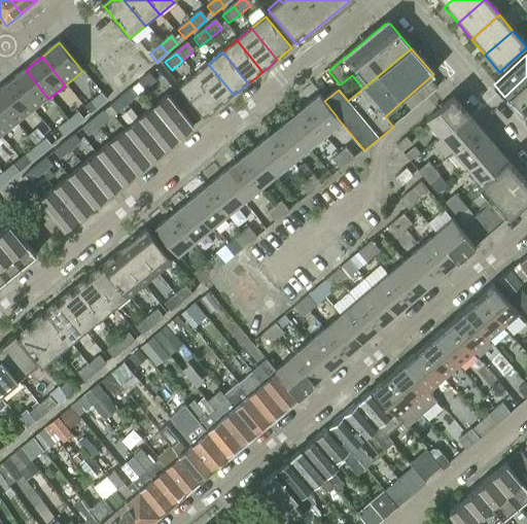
[(208,64),(194,75),(219,107),(234,95),(208,64)]
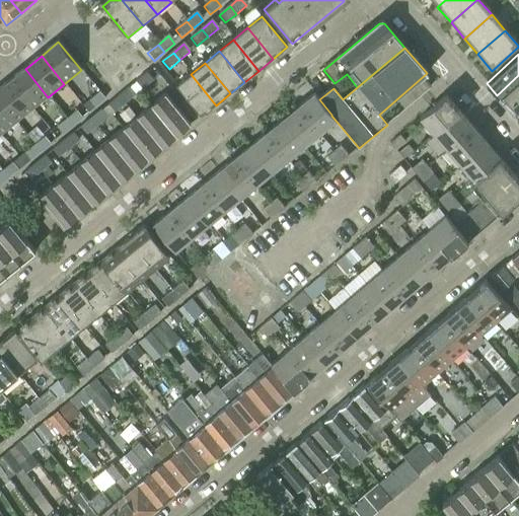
[(25,69),(9,82),(32,111),(48,97),(25,69)]
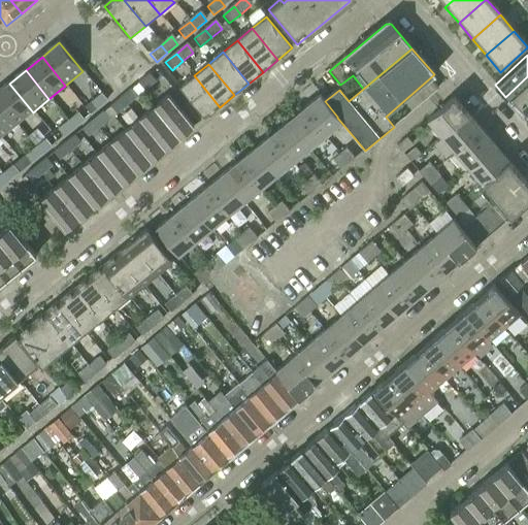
[(150,75),(138,84),(135,87),(141,95),(156,83),(150,75)]
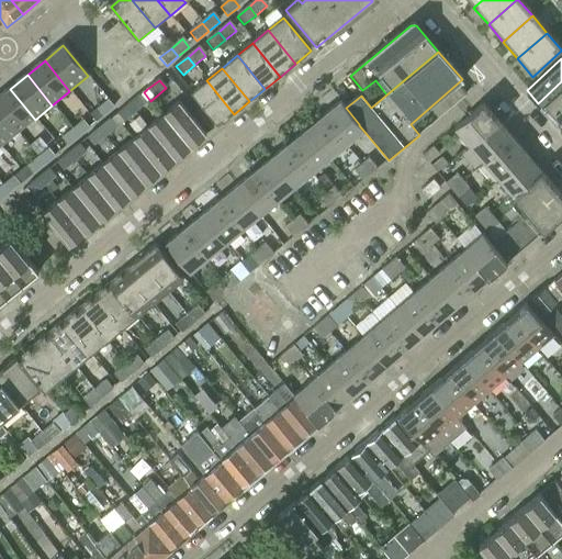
[(234,114),(206,80),(191,93),(218,127),(234,114)]
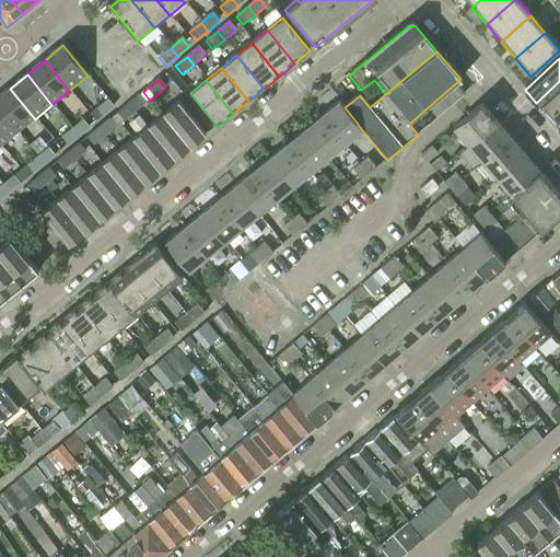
[(559,81),(536,103),(558,126),(559,124),(559,81)]
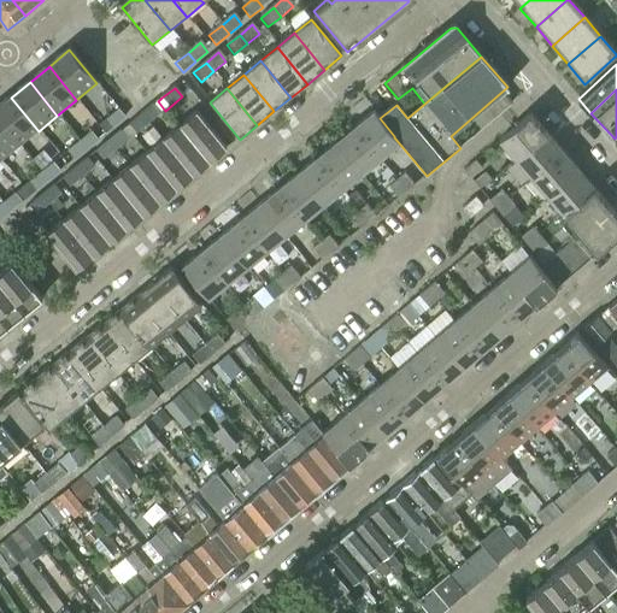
[(11,98),(0,106),(0,123),(19,147),(39,131),(11,98)]
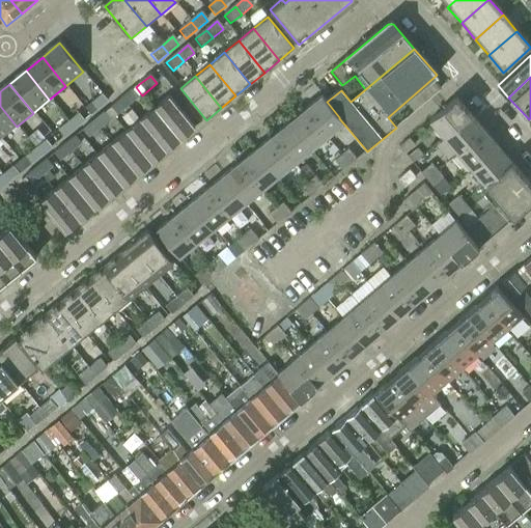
[(128,107),(139,99),(142,95),(136,87),(121,99),(128,107)]
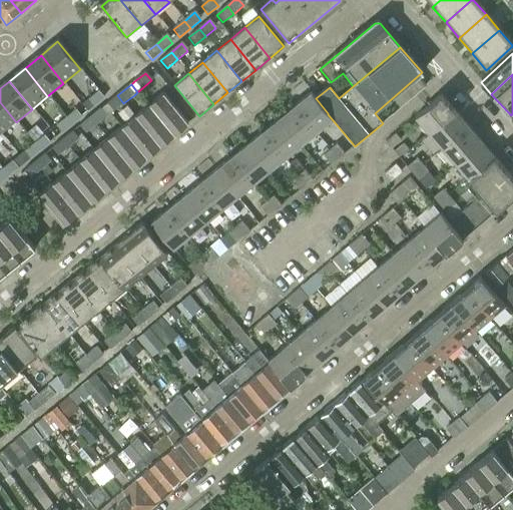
[(88,100),(94,107),(104,99),(98,92),(88,100)]
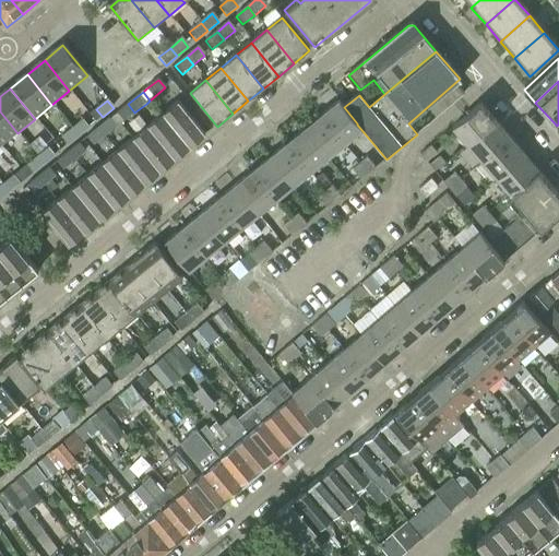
[(178,103),(162,116),(189,149),(205,137),(178,103)]
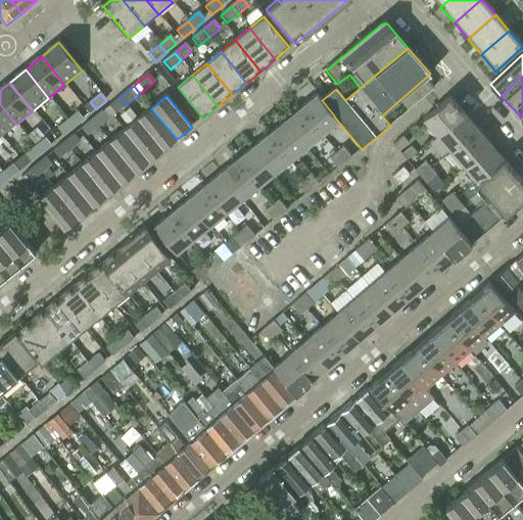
[(317,96),(300,109),(322,136),(338,123),(317,96)]
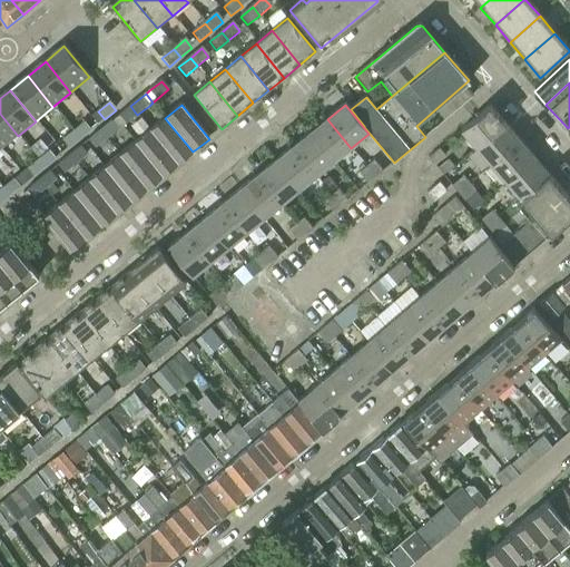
[(130,106),(119,116),(115,119),(121,127),(137,115),(130,106)]
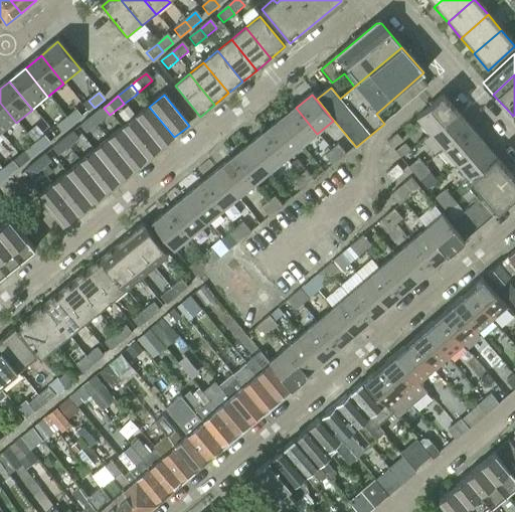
[(416,119),(431,135),(457,113),(443,97),(416,119)]
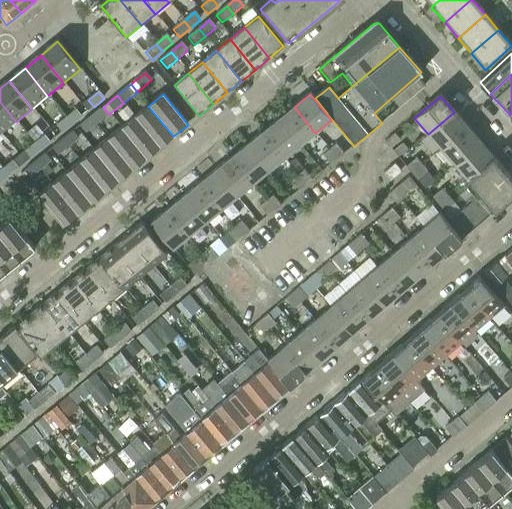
[(0,102),(0,134),(16,122),(0,102)]
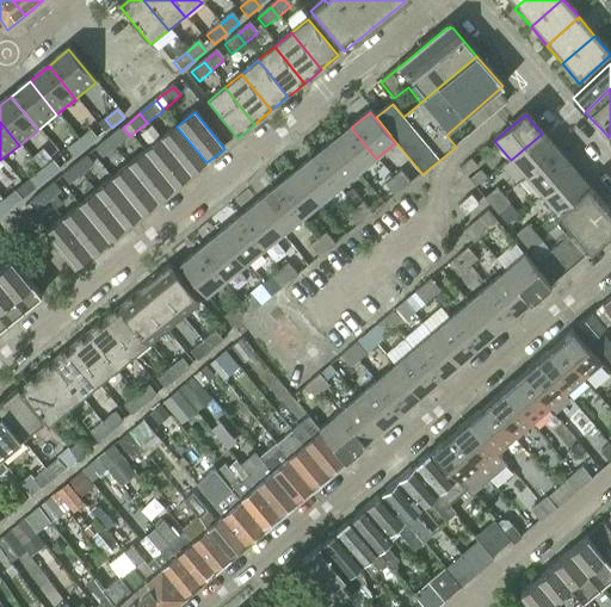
[(177,127),(160,140),(190,177),(207,162),(177,127)]
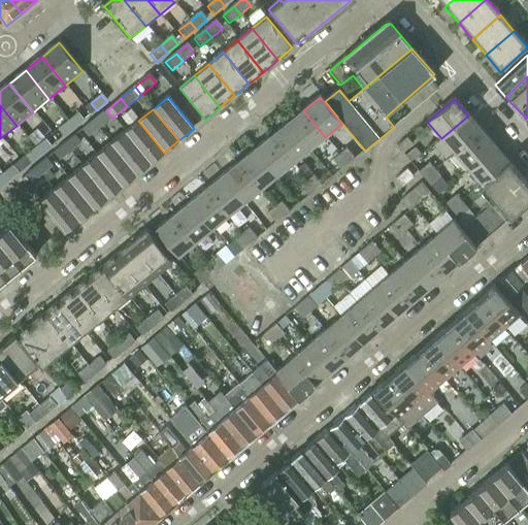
[(98,130),(109,121),(112,118),(106,110),(92,122),(98,130)]
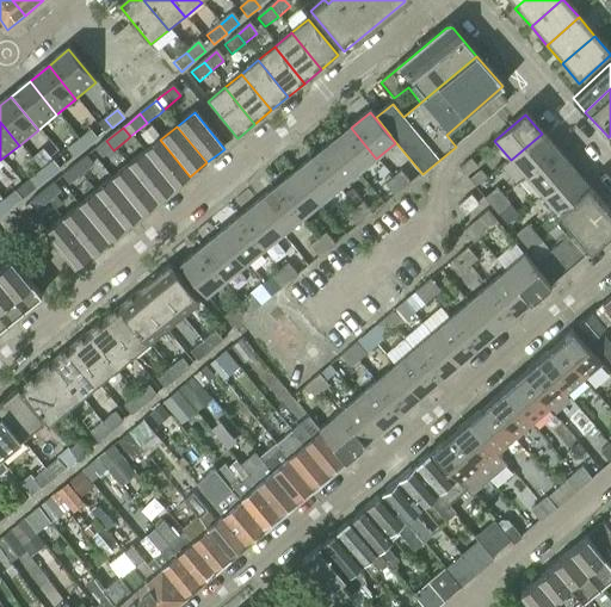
[(351,128),(332,143),(357,174),(376,159),(351,128)]
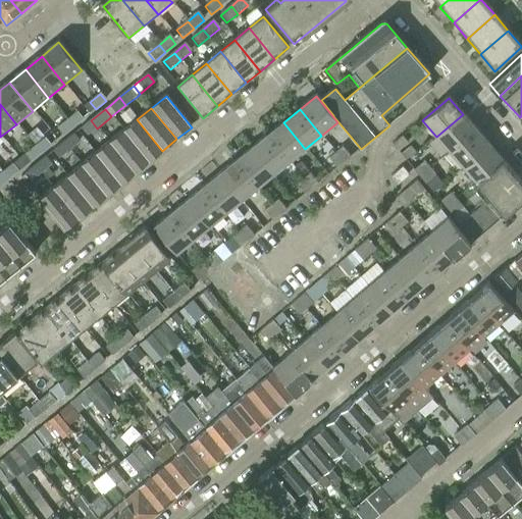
[(76,112),(67,120),(72,127),(83,119),(76,112)]
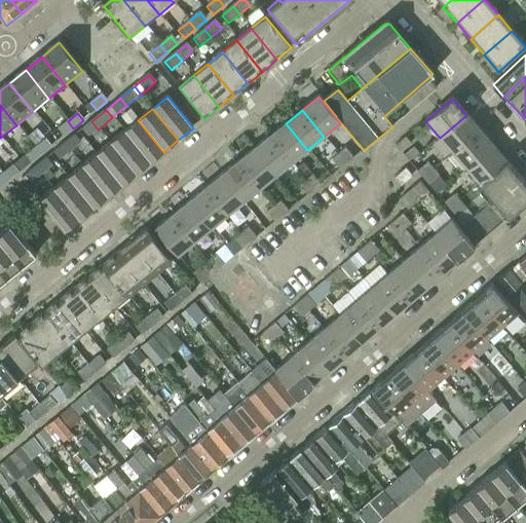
[(440,138),(453,154),(480,132),(466,115),(440,138)]
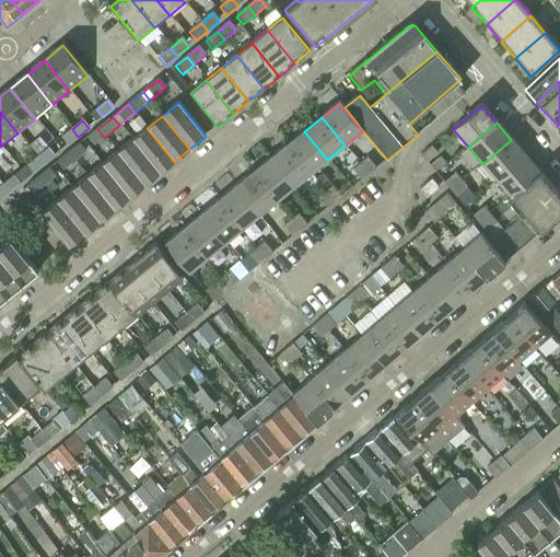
[(147,128),(132,140),(160,174),(174,162),(147,128)]
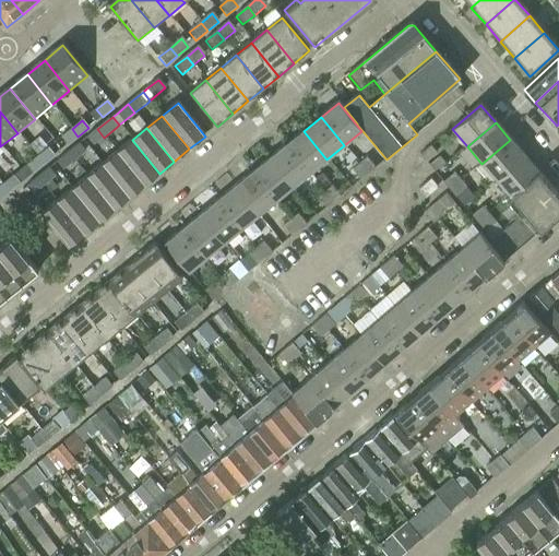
[(78,137),(72,129),(61,138),(67,145),(78,137)]
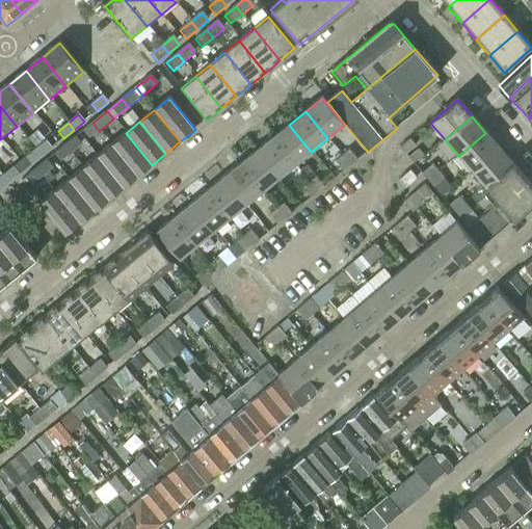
[(99,131),(92,123),(82,131),(88,139),(99,131)]
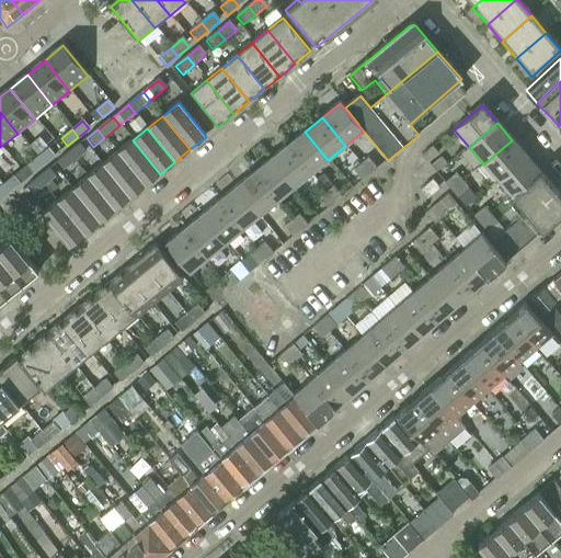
[(305,132),(287,146),(311,174),(328,160),(305,132)]
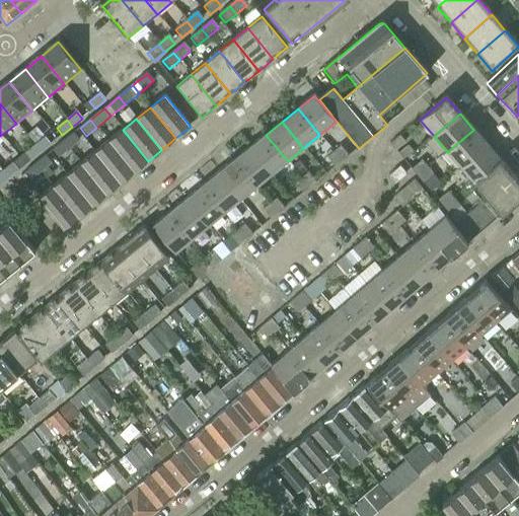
[(123,130),(108,141),(134,172),(148,161),(123,130)]
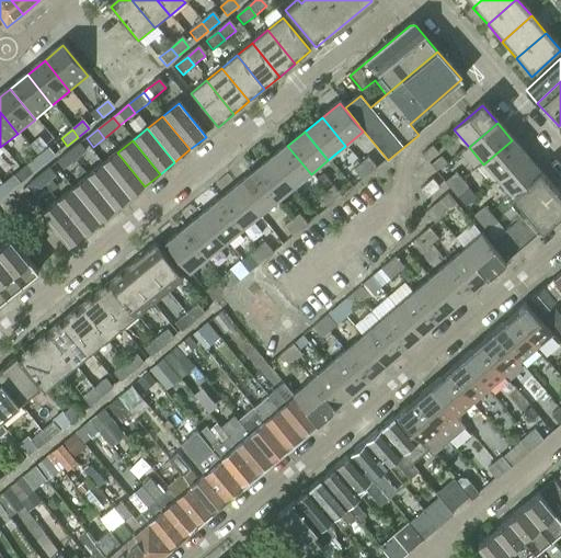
[(483,164),(499,181),(526,157),(512,140),(483,164)]
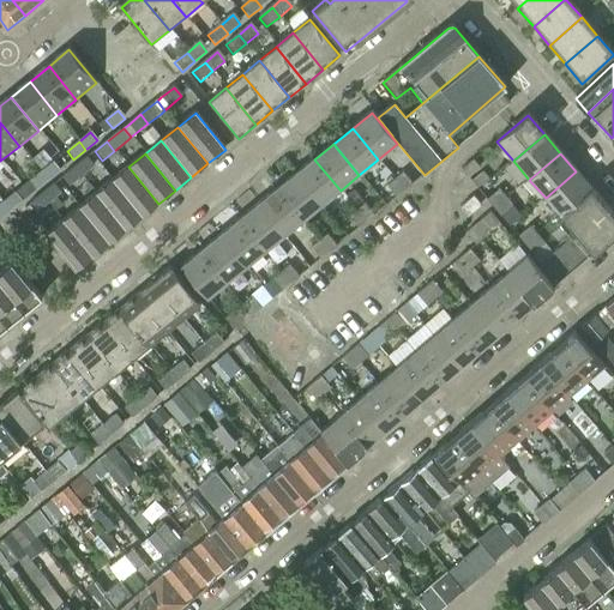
[(86,158),(74,168),(82,177),(94,168),(86,158)]
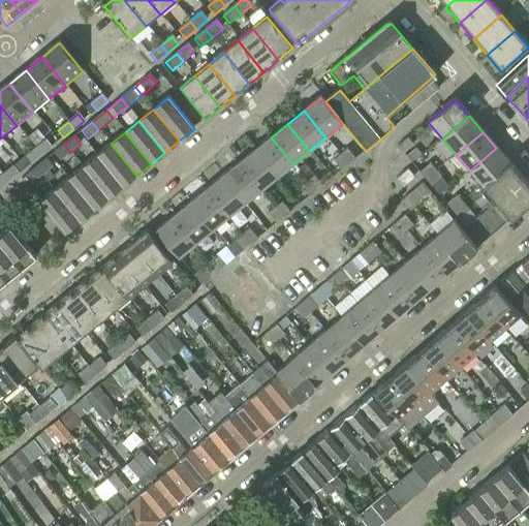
[(271,137),(254,151),(277,178),(293,164),(271,137)]
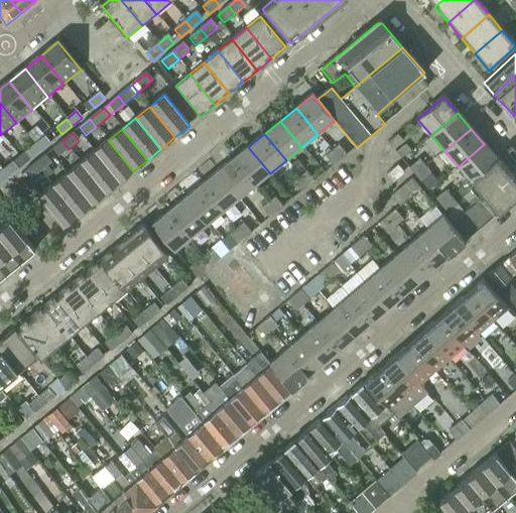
[(388,144),(394,151),(403,143),(398,136),(388,144)]
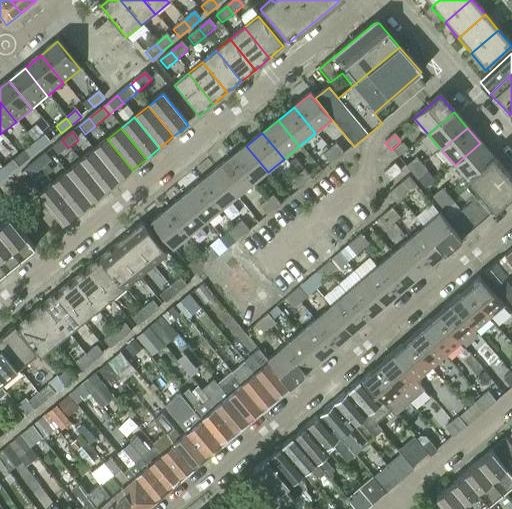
[(44,136),(34,144),(40,151),(49,143),(44,136)]
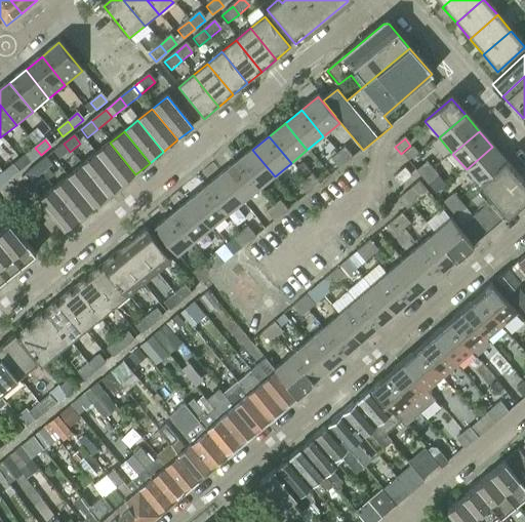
[(110,143),(95,155),(121,186),(135,174),(110,143)]
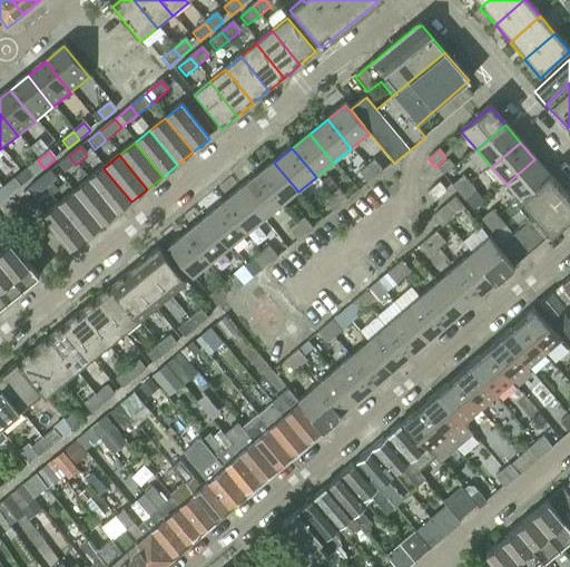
[(76,165),(69,156),(57,166),(64,174),(76,165)]
